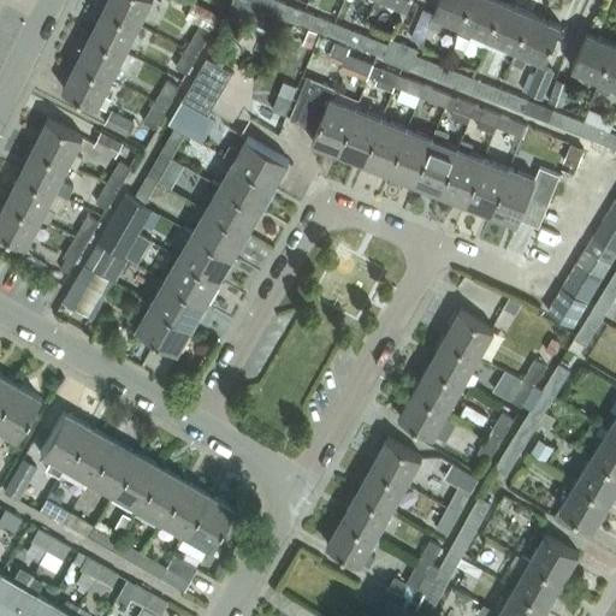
[(106,0),(104,7),(140,24),(152,0),(106,0)]
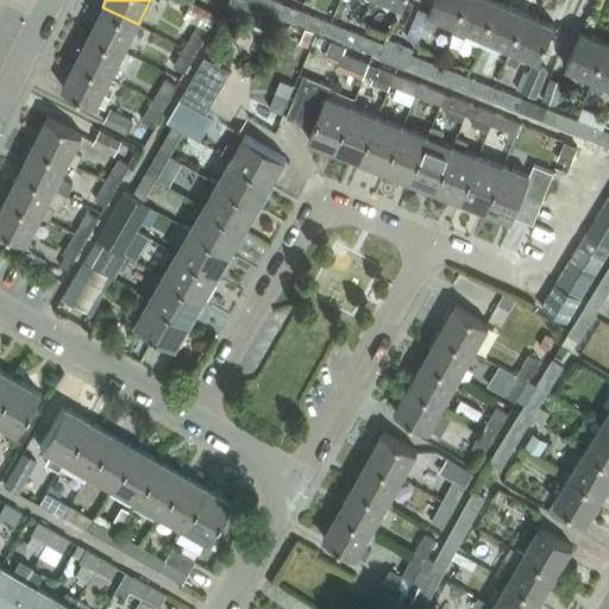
[(183,17),(209,30),(218,14),(192,0),(183,17)]
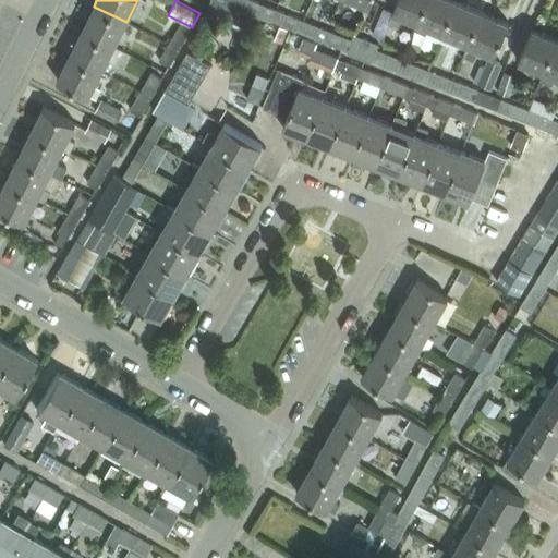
[(222,0),(221,0),(210,0),(207,9),(241,22),(245,10),(249,0),(222,0)]
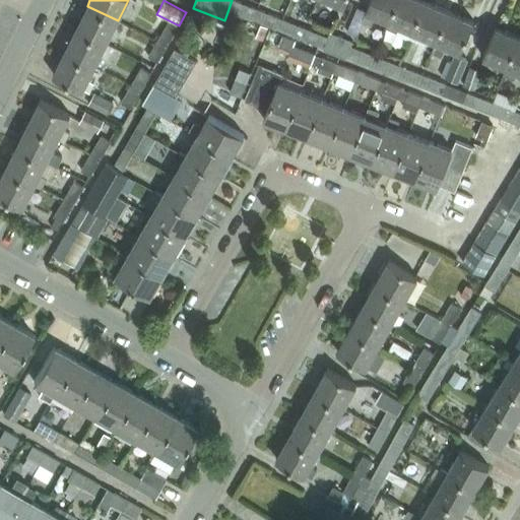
[(232,0),(229,9),(253,18),(257,8),(236,0),(232,0)]
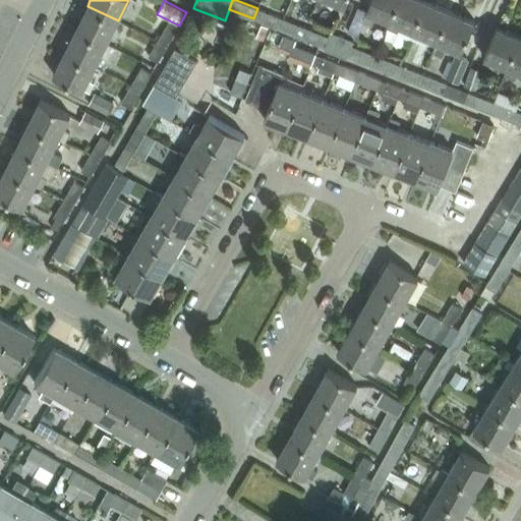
[(377,15),(388,20),(396,0),(370,0),(361,20),(371,24),(377,15)]
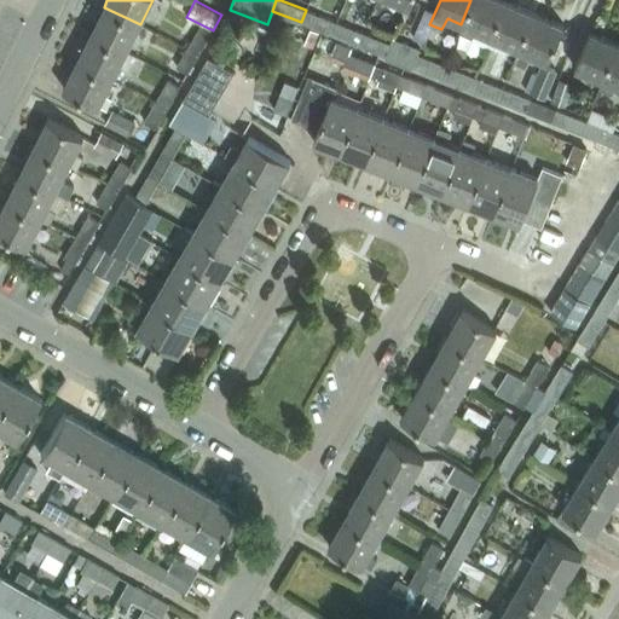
[(505,0),(470,0),(461,24),(464,25),(461,33),(472,38),(475,30),(491,36),(505,0)]
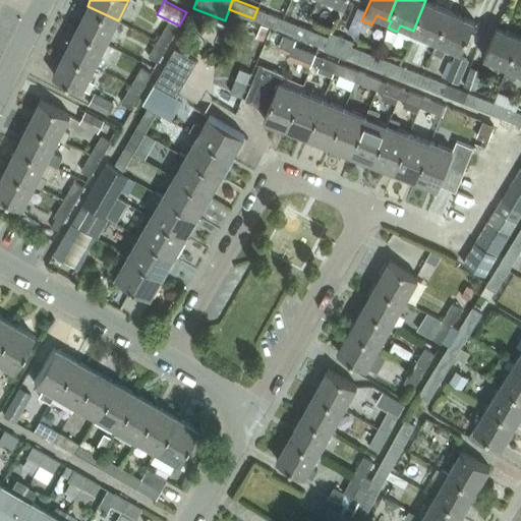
[(423,36),(437,41),(450,10),(426,0),(425,0),(413,31),(410,38),(421,41),(423,36)]
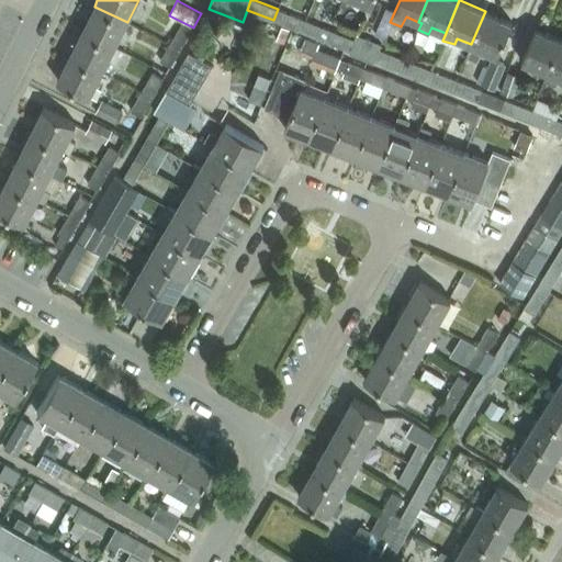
[(120,36),(127,22),(94,7),(82,30),(115,46),(122,49),(126,40),(120,36)]
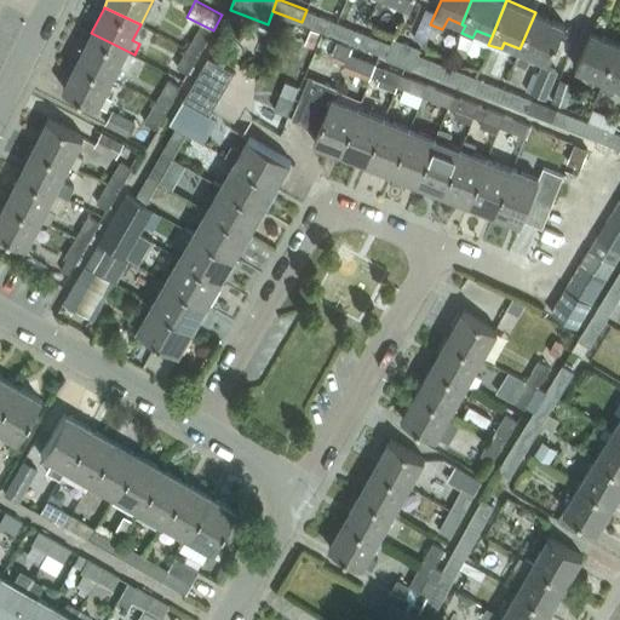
[(329,33),(334,21),(306,10),(302,22),(329,33)]
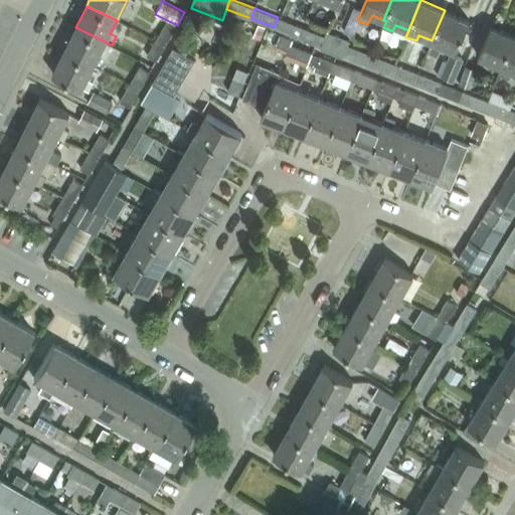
[(470,20),(445,10),(432,40),(433,41),(427,52),(438,56),(443,45),(456,51),(470,20)]
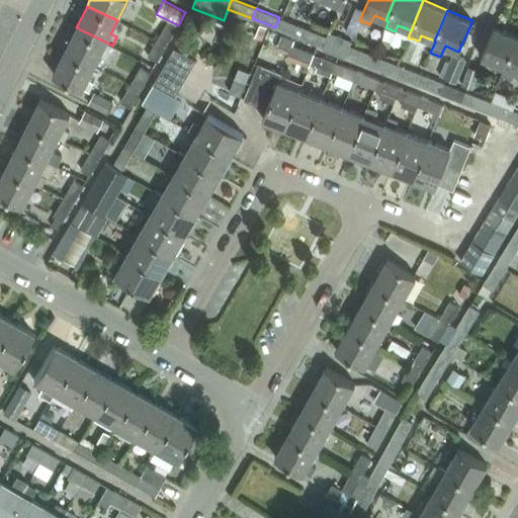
[(275,27),(303,38),(307,28),(279,17),(275,27)]
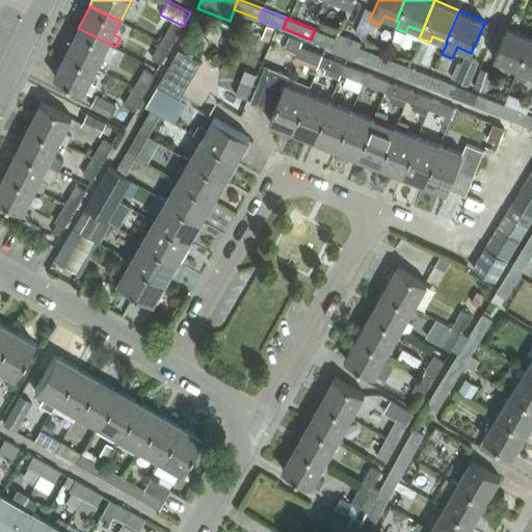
[(173,21),(162,38),(171,45),(182,27),(173,21)]
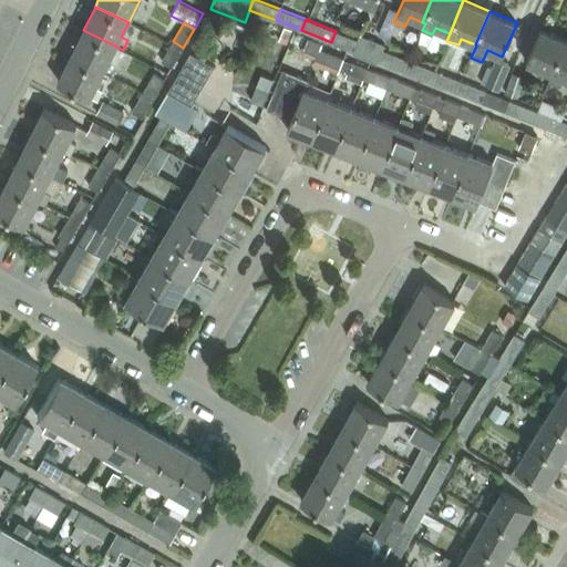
[(563,38),(542,28),(526,62),(548,72),(563,38)]
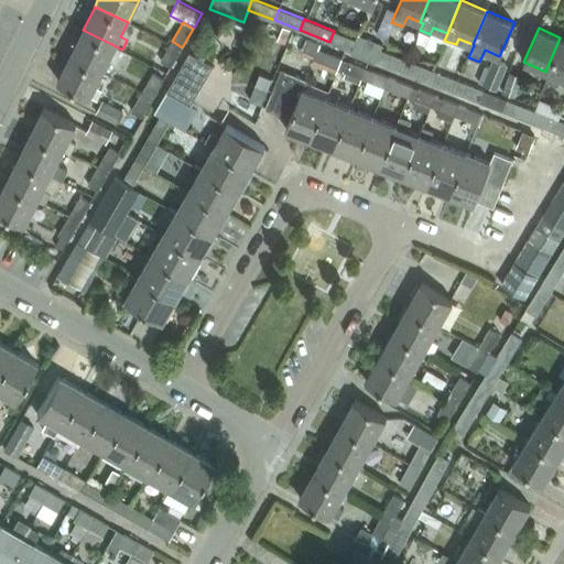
[(108,62),(116,46),(83,30),(69,55),(102,73),(109,76),(115,65),(108,62)]
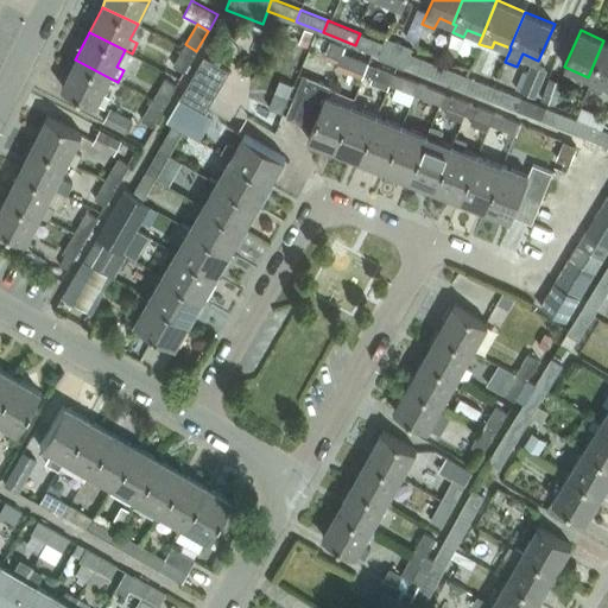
[(355,45),(379,55),(384,42),(360,33),(355,45)]
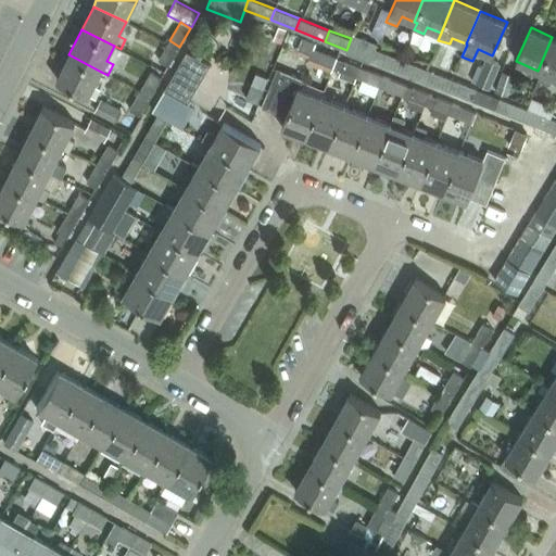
[(351,38),(346,50),(358,54),(365,36),(353,32),(351,38)]
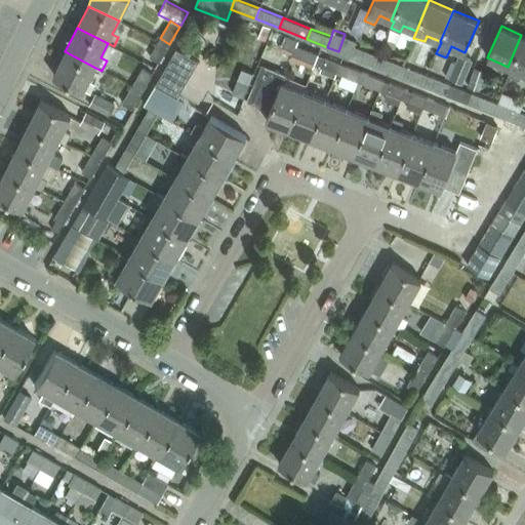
[(350,56),(354,45),(356,39),(345,34),(338,51),(350,56)]
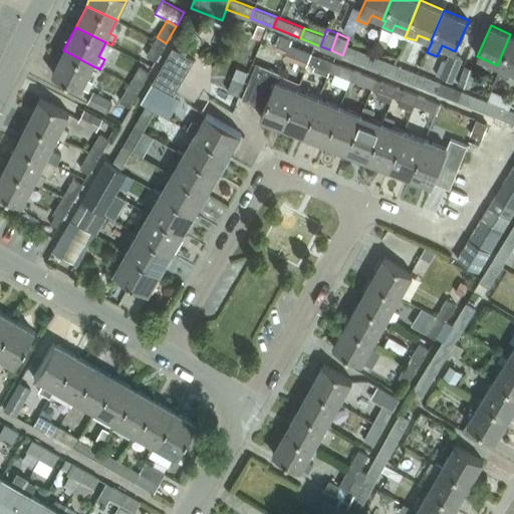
[(288,49),(292,39),(279,34),(275,44),(288,49)]
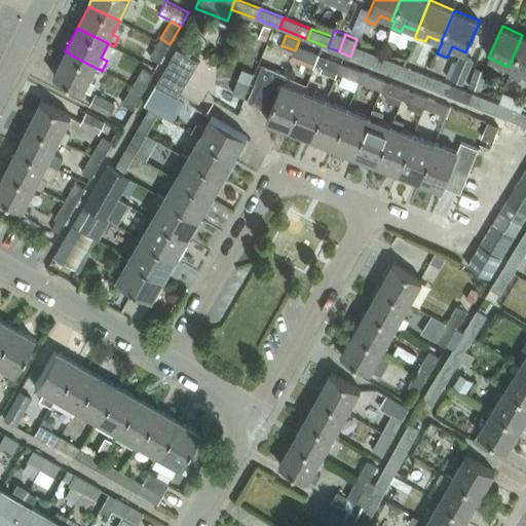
[(522,72),(525,73),(525,36),(522,35),(509,67),(513,68),(510,75),(519,79),(522,72)]
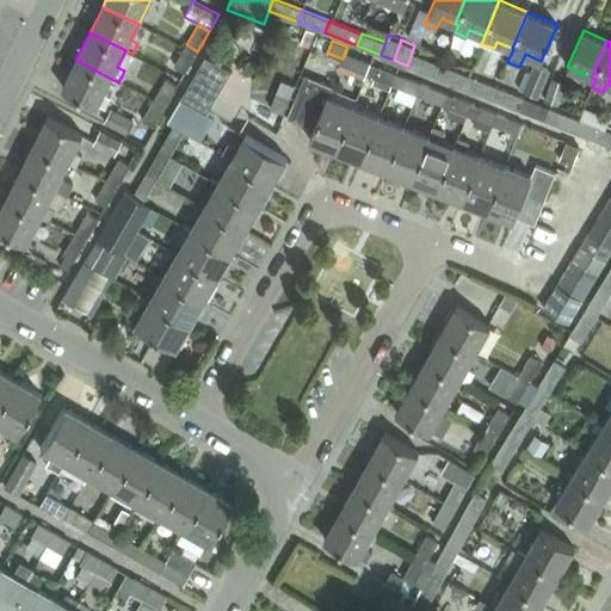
[(185,72),(197,51),(186,44),(173,65),(185,72)]
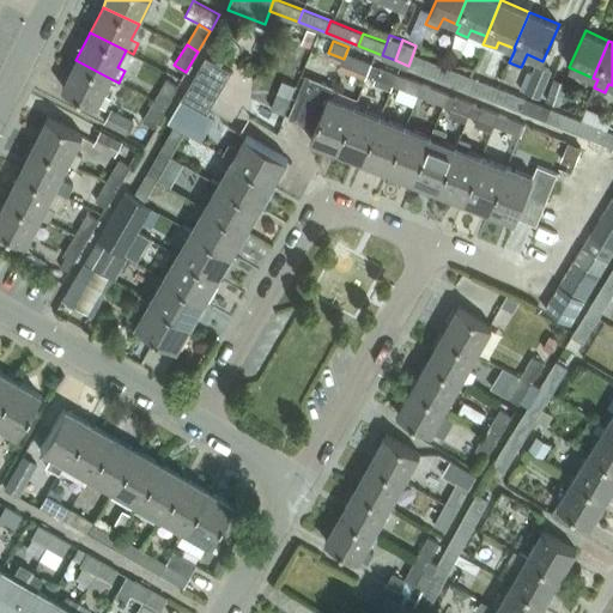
[(413,53),(408,66),(438,78),(443,65),(413,53)]
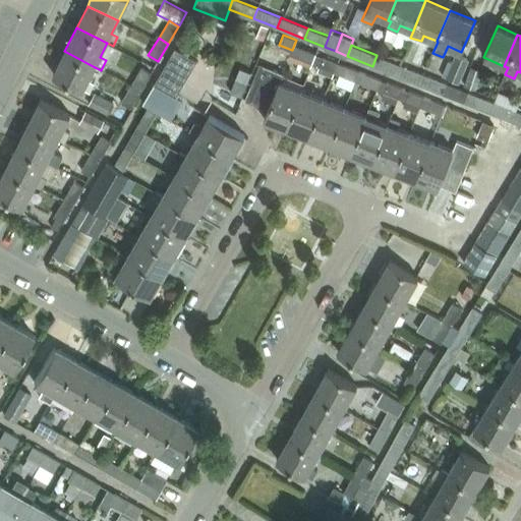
[(175,48),(155,83),(176,96),(196,60),(175,48)]
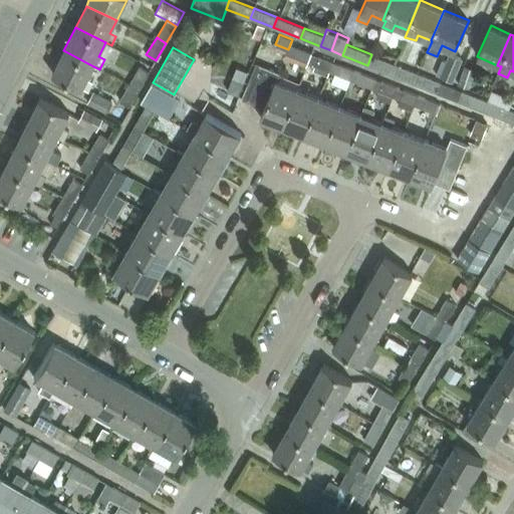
[(311,53),(296,47),(293,56),(308,62),(311,53)]
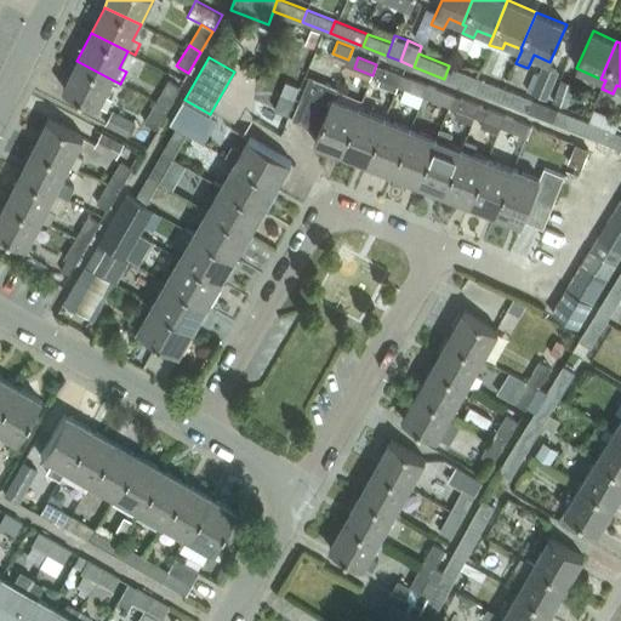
[(113,100),(104,95),(113,80),(77,61),(63,89),(107,110),(113,100)]
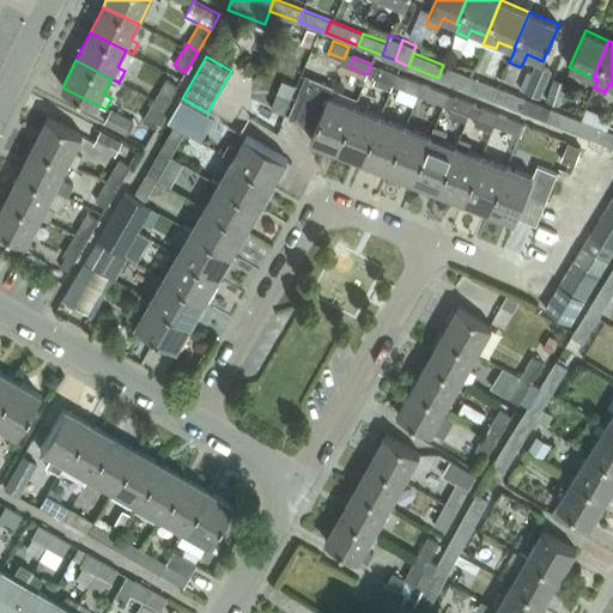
[(540,99),(552,71),(536,64),(523,92),(540,99)]
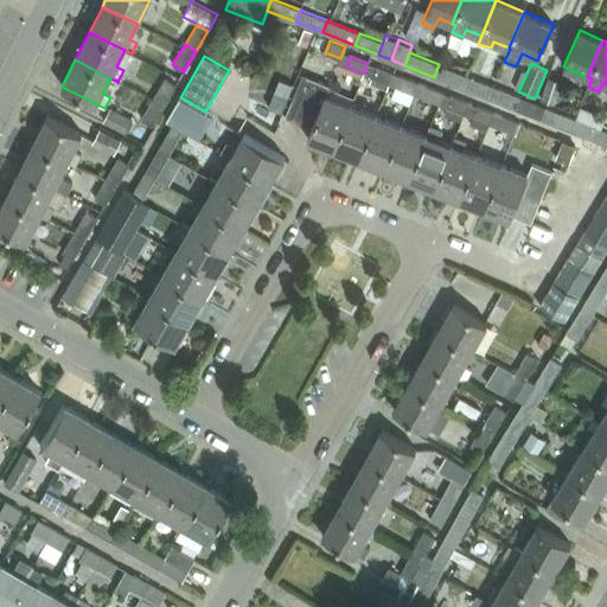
[(460,87),(465,75),(439,64),(434,77),(460,87)]
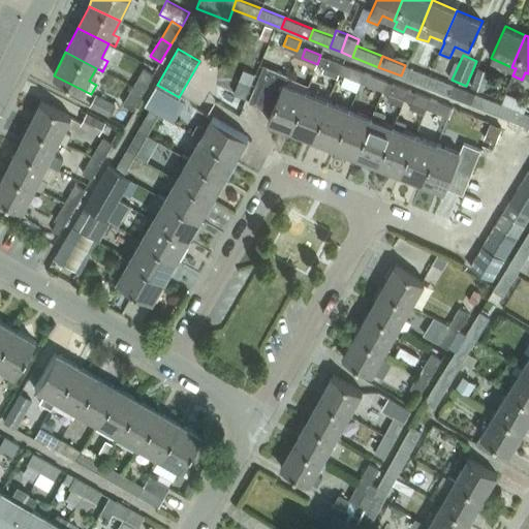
[(273,110),(269,121),(290,129),(306,91),(284,83),(287,75),(263,65),(250,100),(273,110)]
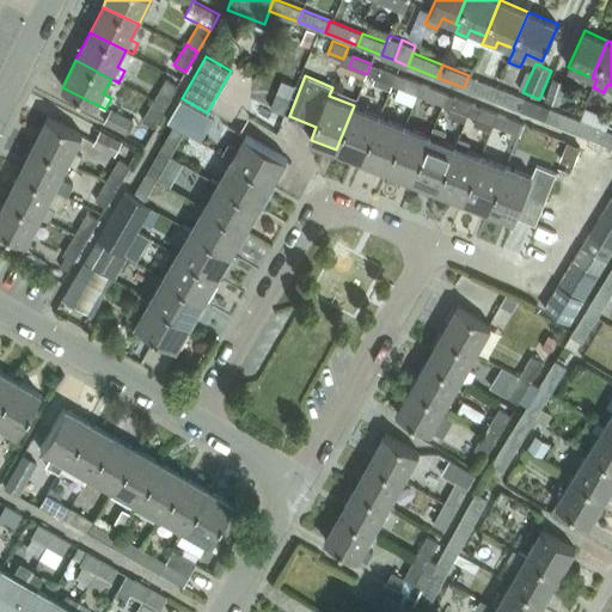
[(495,86),(469,75),(464,87),(490,98),(495,86)]
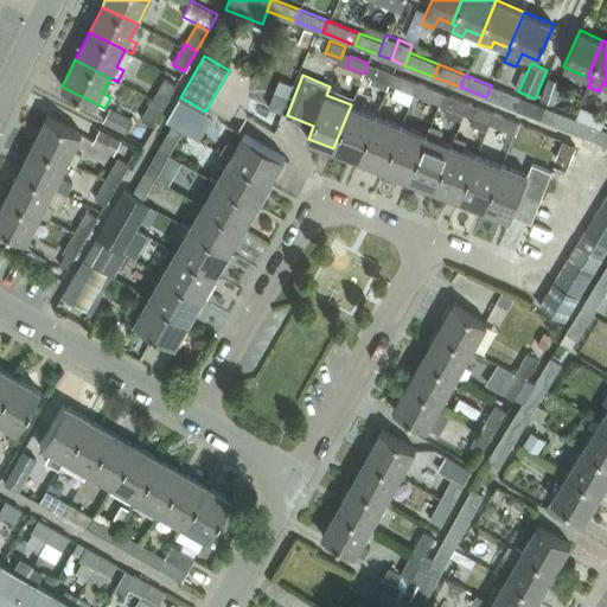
[(419,83),(401,76),(396,87),(414,94),(419,83)]
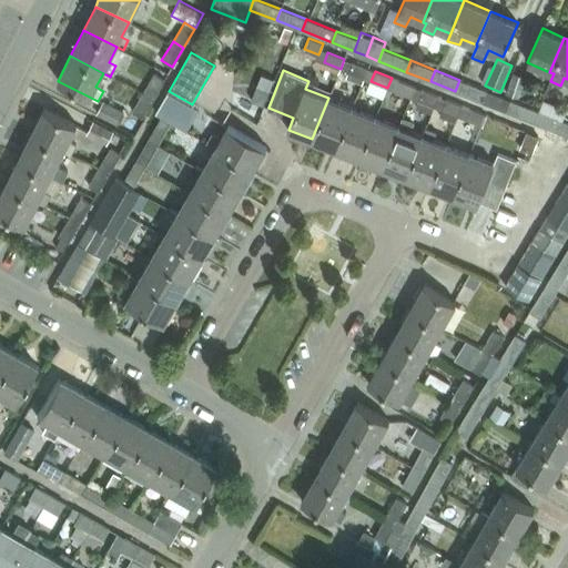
[(526,77),(513,72),(506,93),(519,98),(526,77)]
